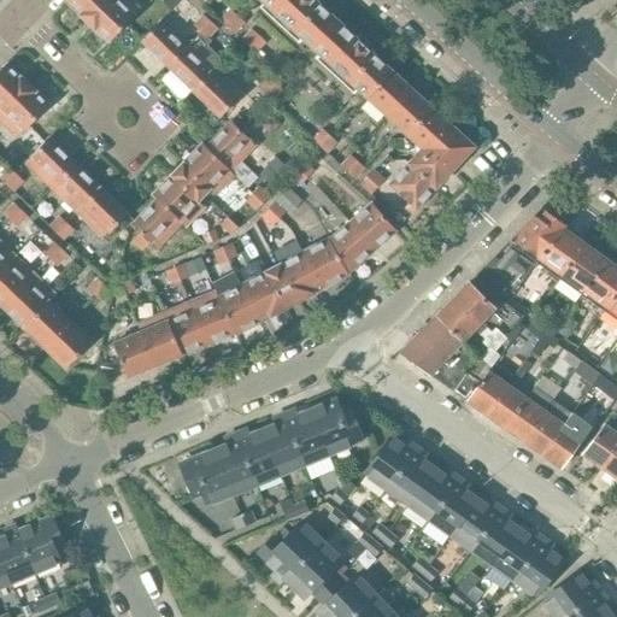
[(69,0),(68,3),(66,4),(87,23),(107,0),(69,0)]
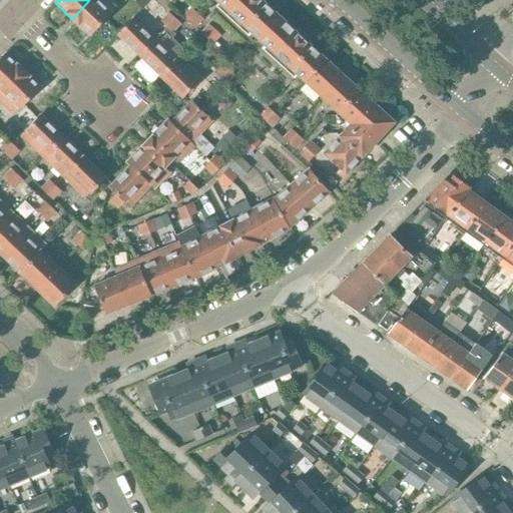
[(108,0),(89,0),(72,19),(89,35),(116,7),(108,0)]
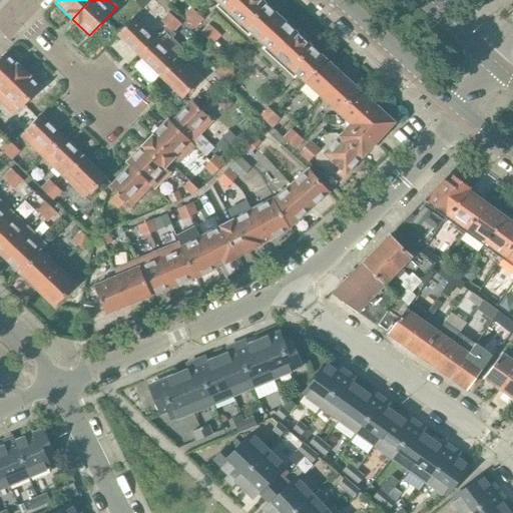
[(125,0),(137,10),(139,9),(141,10),(149,0),(125,0)]
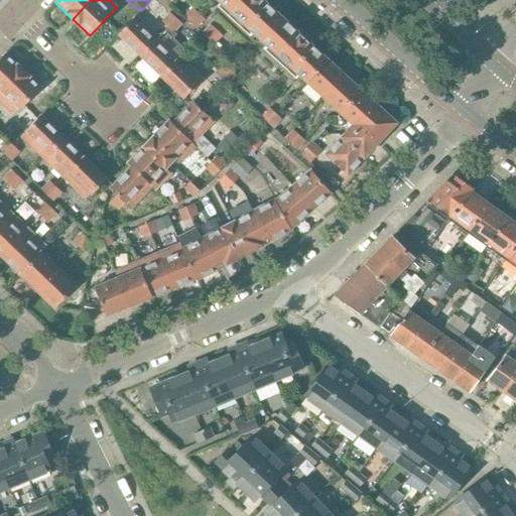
[(218,0),(260,39),(281,16),(265,1),(266,0),(218,0)]
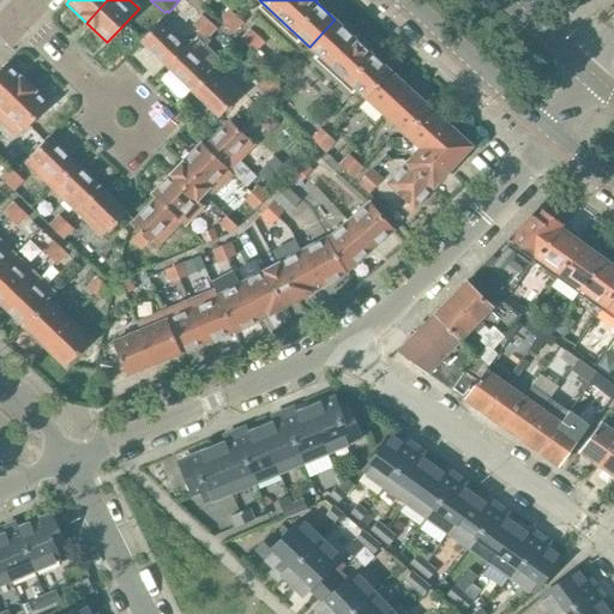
[(244,24),(228,10),(217,20),(233,35),(244,24)]
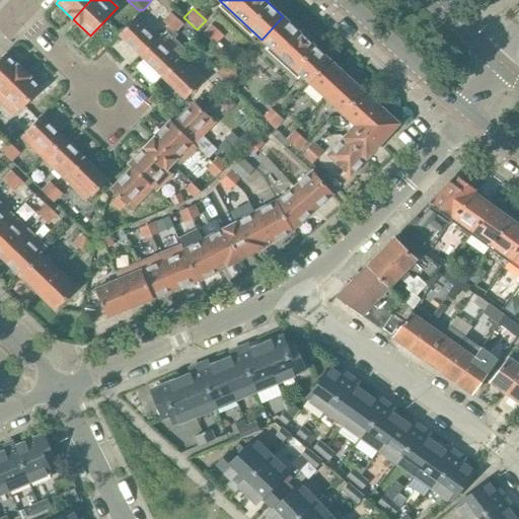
[(170,12),(161,21),(168,27),(176,18),(170,12)]
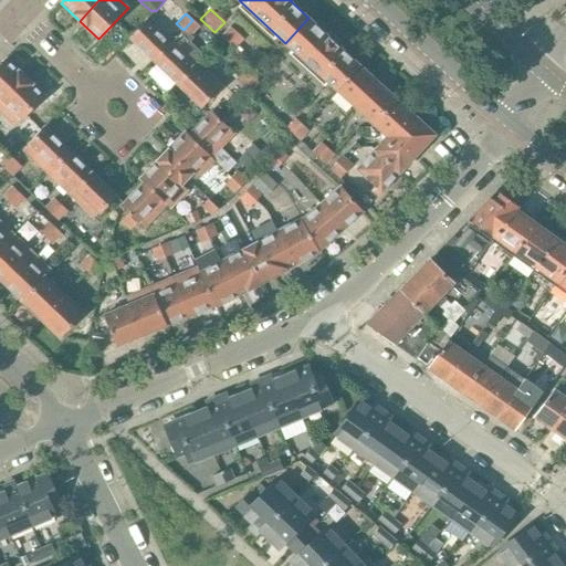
[(285,43),(336,88),(358,64),(342,49),(343,46),(342,43),(331,33),(328,32),(326,34),(308,18),(285,43)]
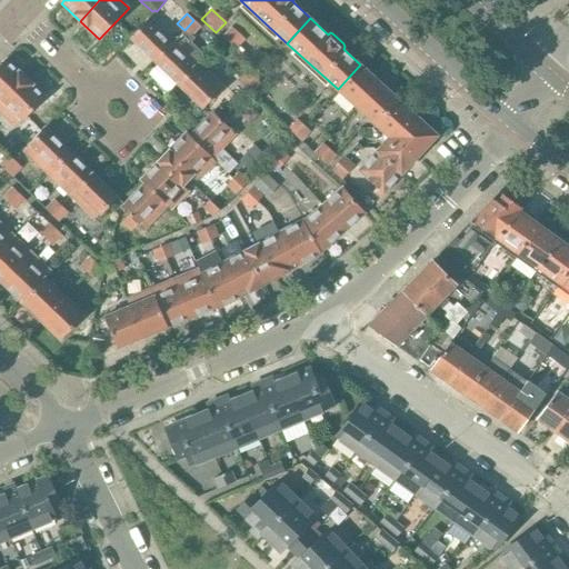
[(191,37),(200,27),(193,20),(185,30),(191,37)]
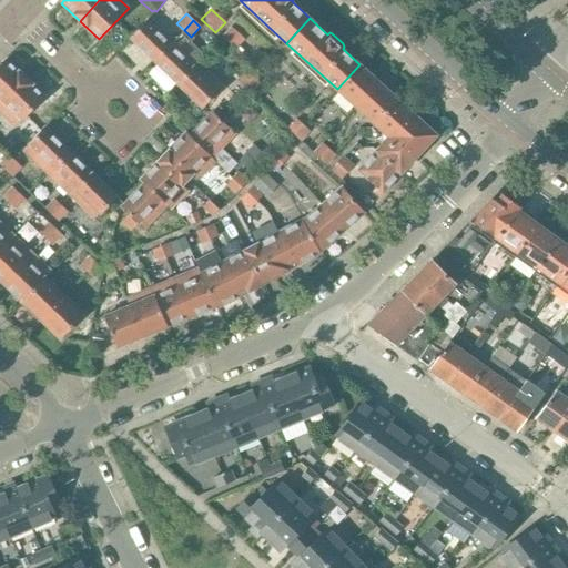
[(154,62),(170,46),(146,22),(130,39),(154,62)]
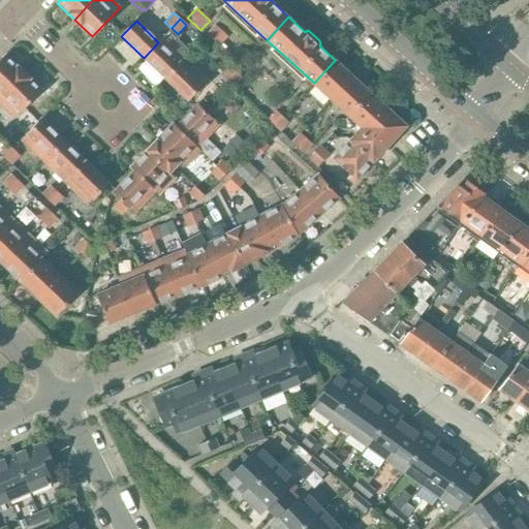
[(228,37),(215,25),(206,34),(219,47),(228,37)]
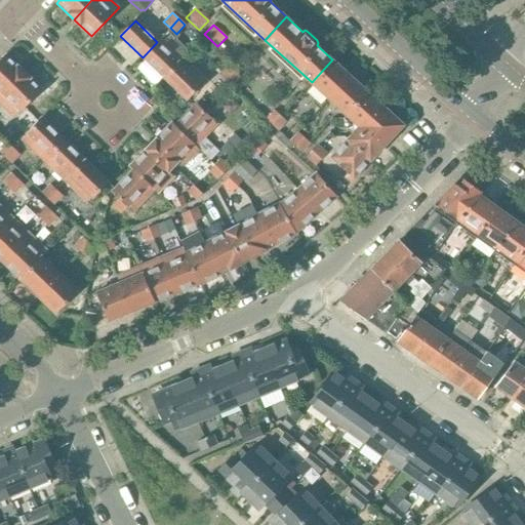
[(143,57),(164,78),(186,56),(163,36),(157,42),(143,57)]
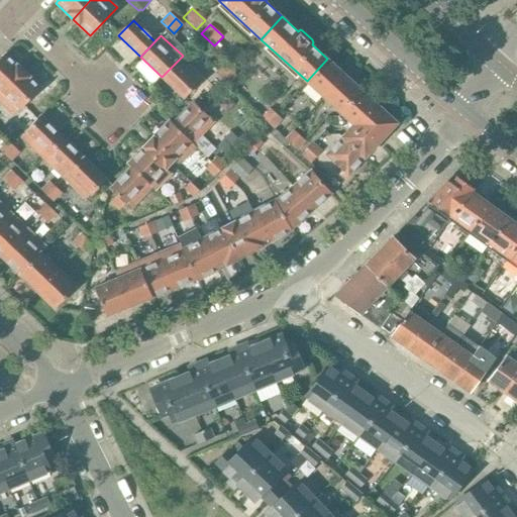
[(5,55),(0,60),(0,94),(22,72),(5,55)]
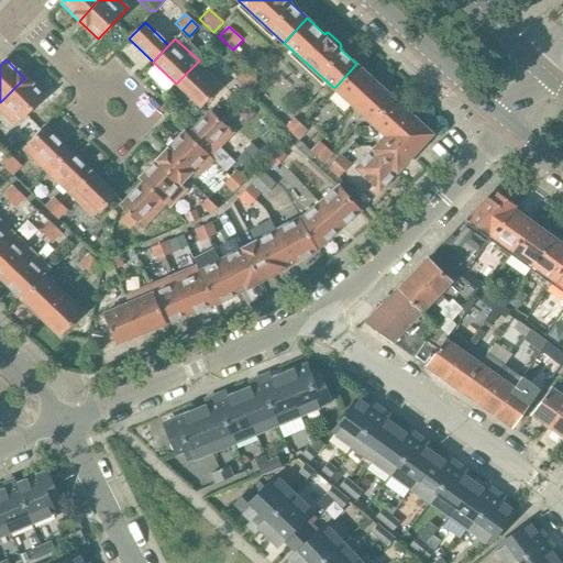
[(199,61),(176,84),(200,107),(222,84),(199,61)]
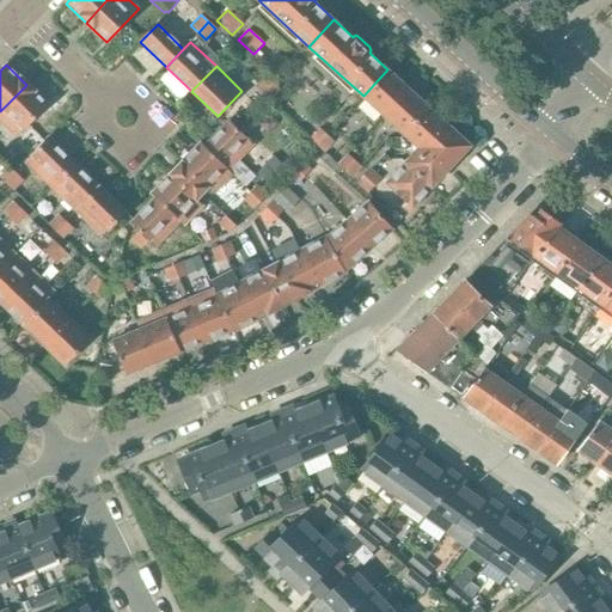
[(409,89),(387,69),(363,96),(384,115),(409,89)]
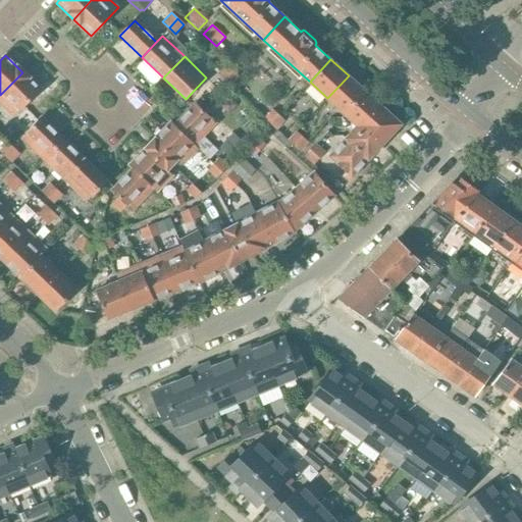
[(239,77),(226,66),(218,75),(230,87),(239,77)]
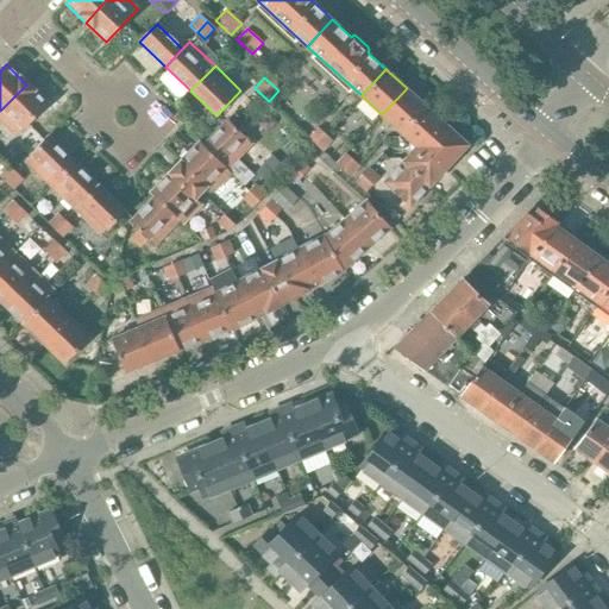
[(26,85),(0,111),(0,123),(14,138),(46,105),(26,85)]
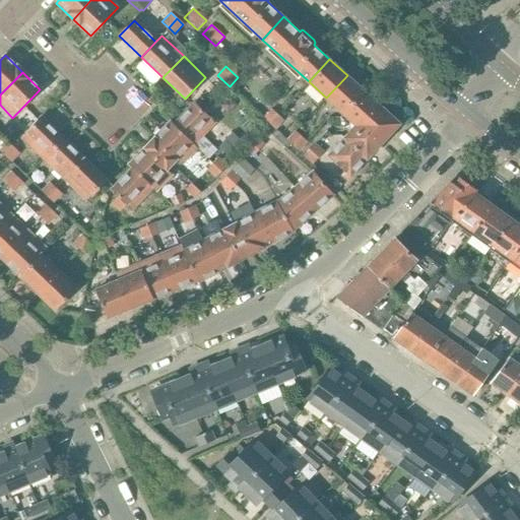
[(326,98),(343,114),(365,91),(347,75),(326,98)]
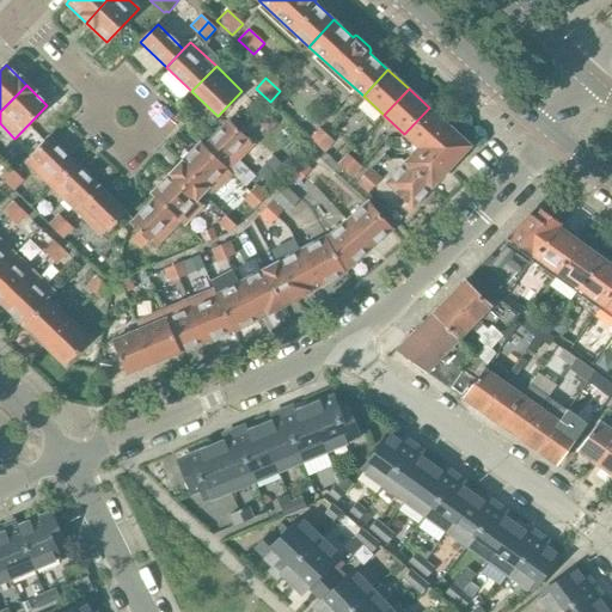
[(267,98),(239,127),(248,135),(275,106),(267,98)]
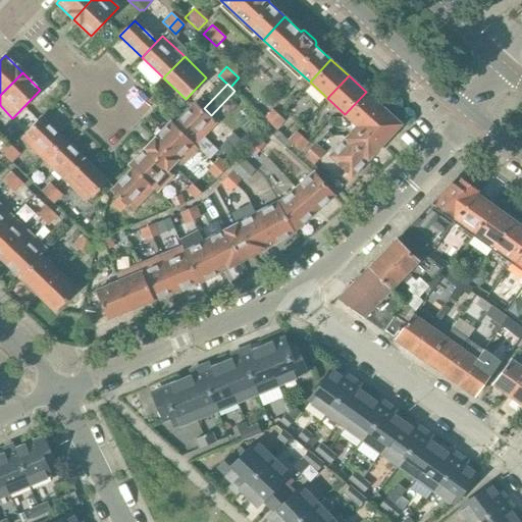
[(381,106),(366,92),(345,114),(353,121),(361,129),(363,126),(381,106)]
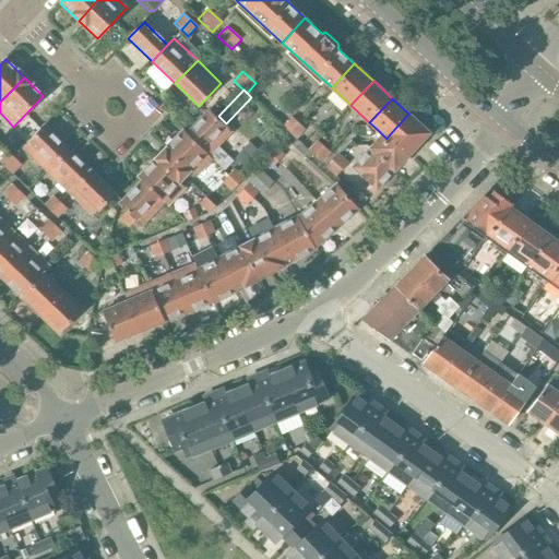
[(186,134),(212,161),(213,161),(209,156),(230,133),(209,111),(186,134)]
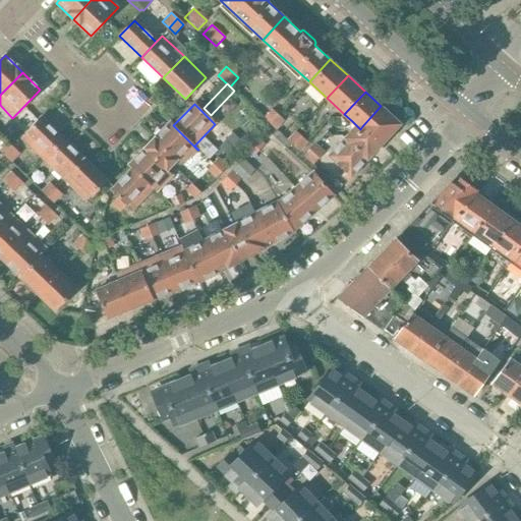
[(396,120),(381,106),(362,126),(383,142),(396,128),(394,126),(394,122),(396,120)]
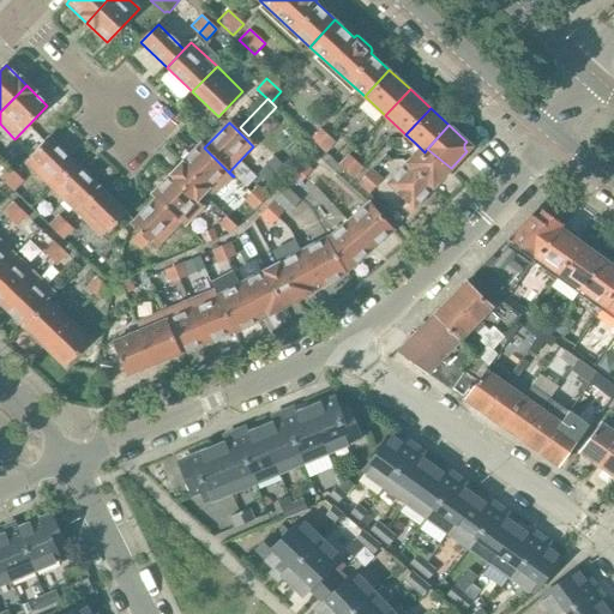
[(335,143),(319,128),(309,139),(325,154),(335,143)]
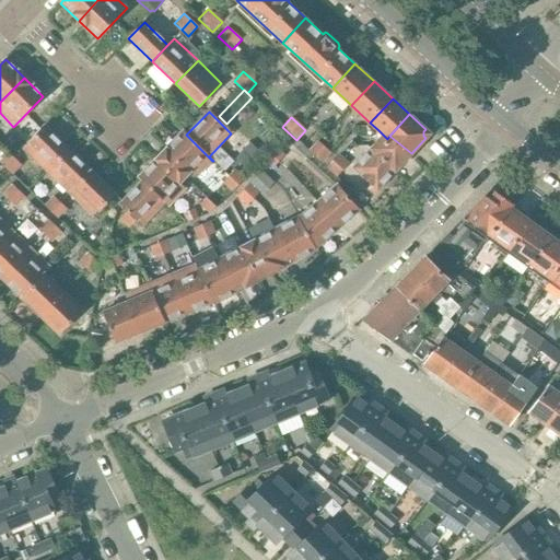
[(45,172),(67,149),(43,127),(22,150),(45,172)]
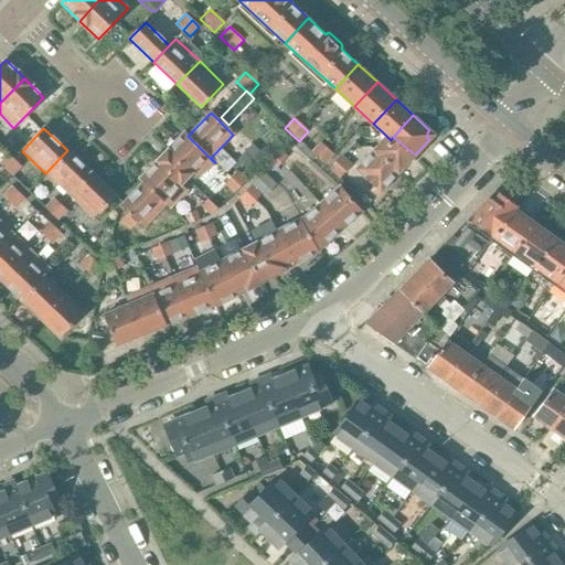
[(400,171),(415,155),(393,137),(391,140),(382,131),(381,135),(380,138),(383,140),(374,149),(400,171)]
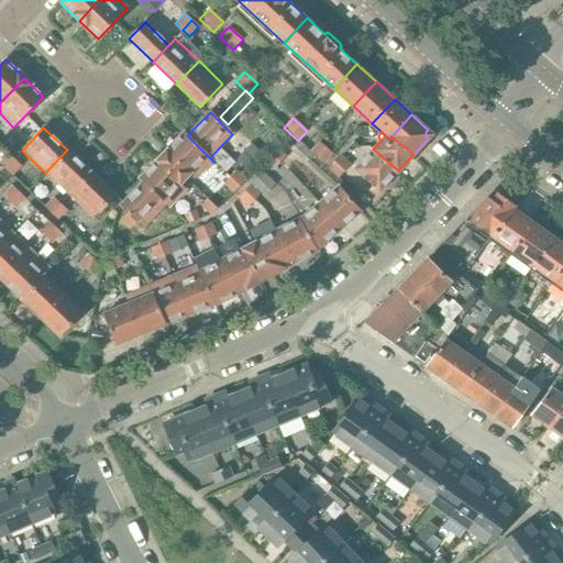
[(213,162),(187,135),(184,132),(165,152),(177,163),(169,170),(181,183),(191,173),(198,179),(213,162)]
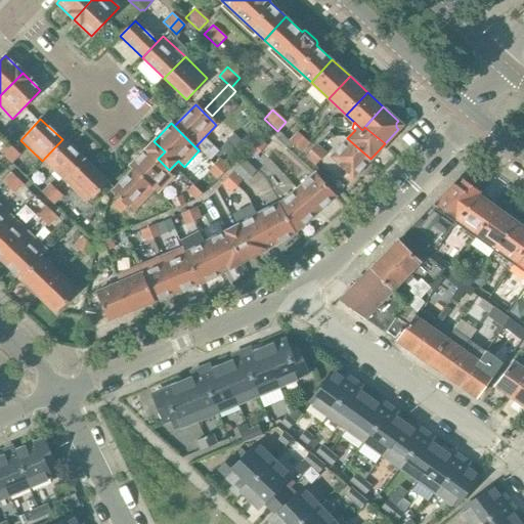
[(297,132),(288,141),(295,147),(303,138),(297,132)]
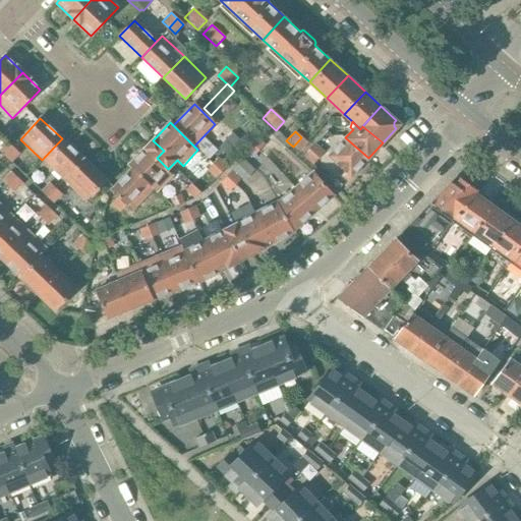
[(265,145),(256,135),(250,142),(258,151),(265,145)]
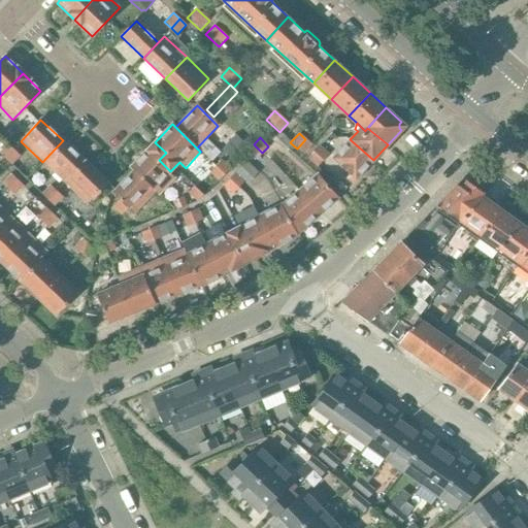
[(303,154),(311,144),(305,139),(297,149),(303,154)]
